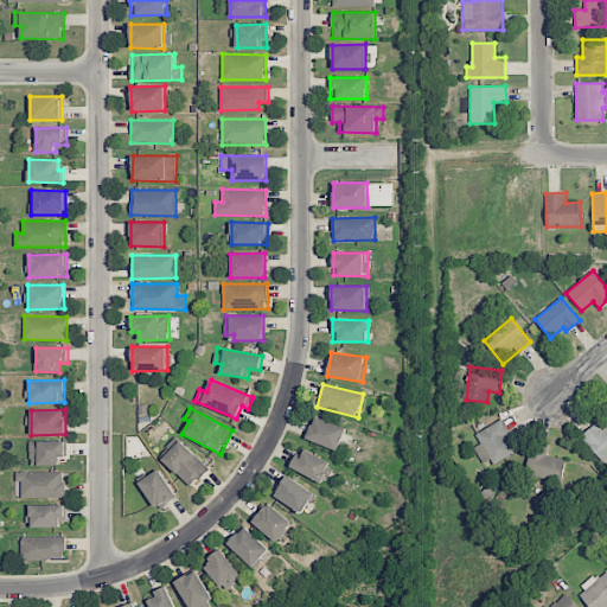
[(346,427),(313,417),(307,440),(339,449),(346,427)]
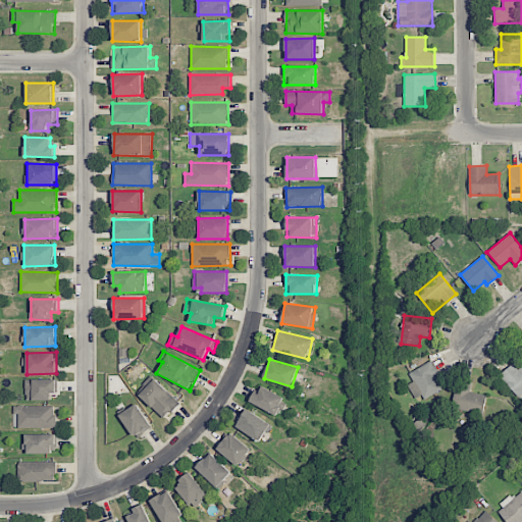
[(409,373),(413,381),(408,384),(417,402),(441,388),(434,376),(438,373),(431,361),(409,373)]
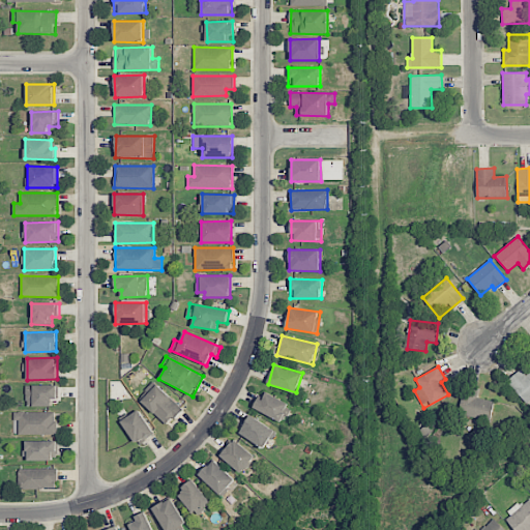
[(526,403),(529,399),(529,372),(526,376),(521,370),(507,380),(526,403)]
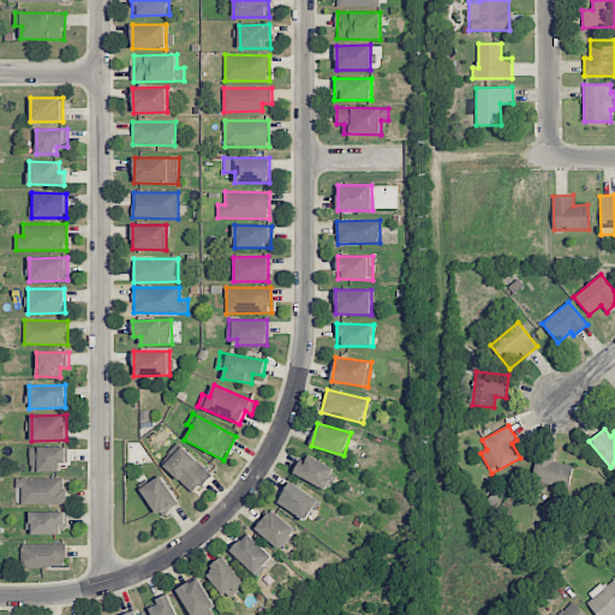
[(161,463),(195,494),(213,475),(179,443),(161,463)]
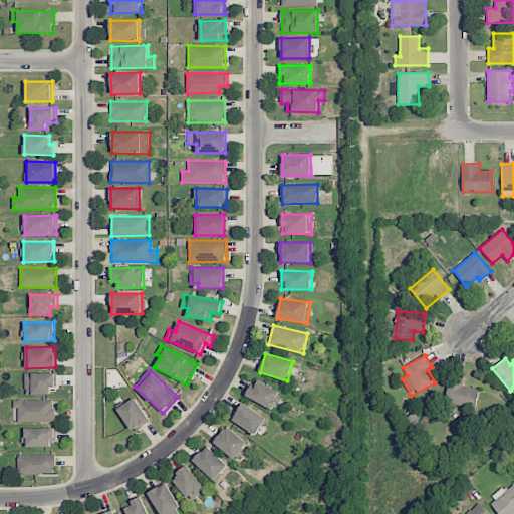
[(54,395),(54,373),(26,373),(25,394),(54,395)]
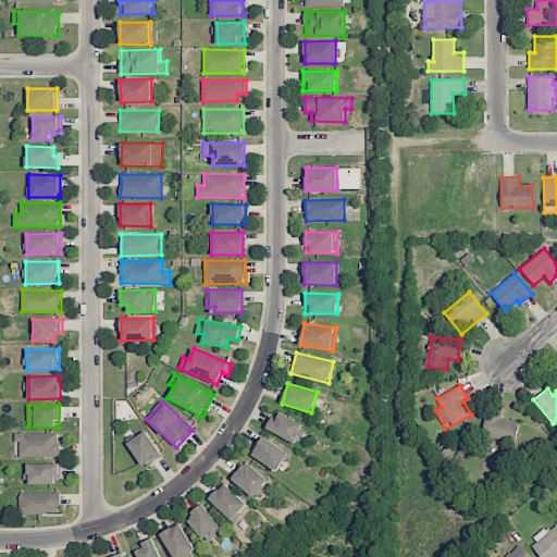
[(305,424),(280,412),(275,421),(270,418),(265,429),(295,443),(305,424)]
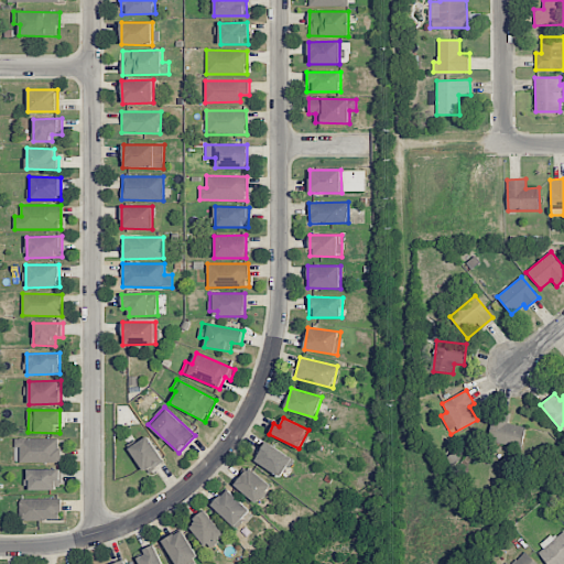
[(527,424),(492,418),(488,441),(522,447),(527,424)]
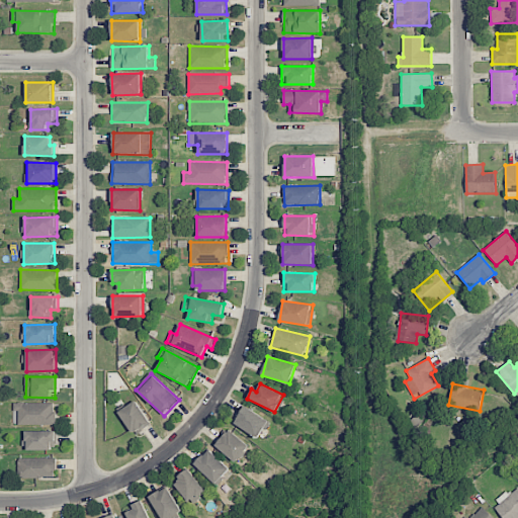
[(119,411),(134,435),(151,425),(137,401),(119,411)]
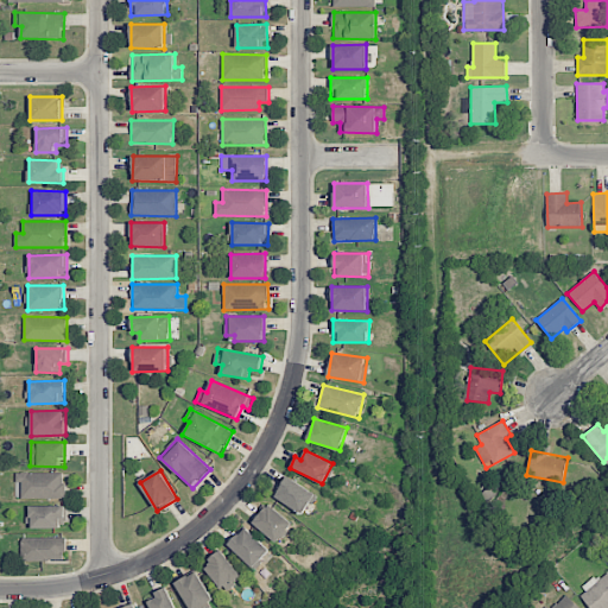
[(65,474),(17,473),(16,499),(64,499),(65,474)]
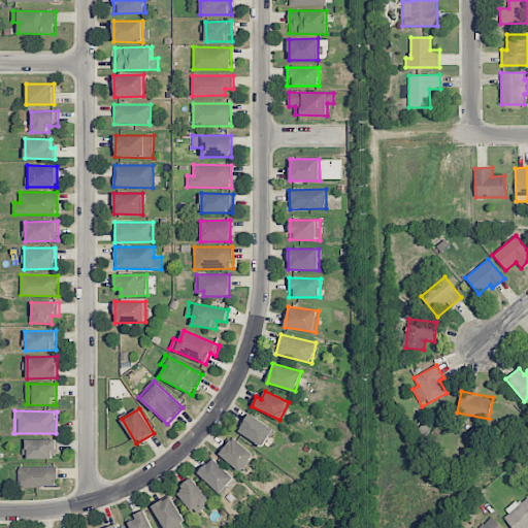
[(265,446),(274,427),(248,415),(238,433),(265,446)]
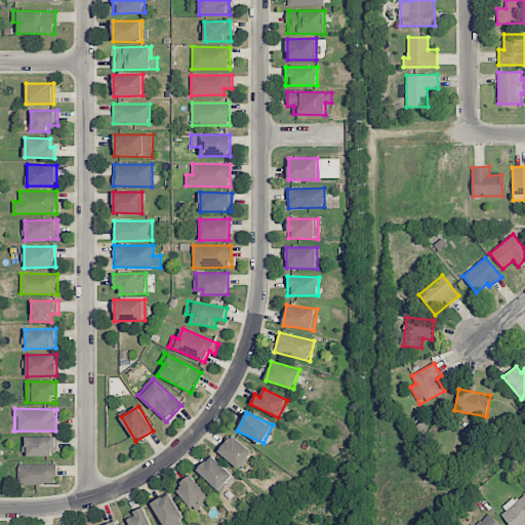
[(238,469),(252,453),(233,435),(218,450),(238,469)]
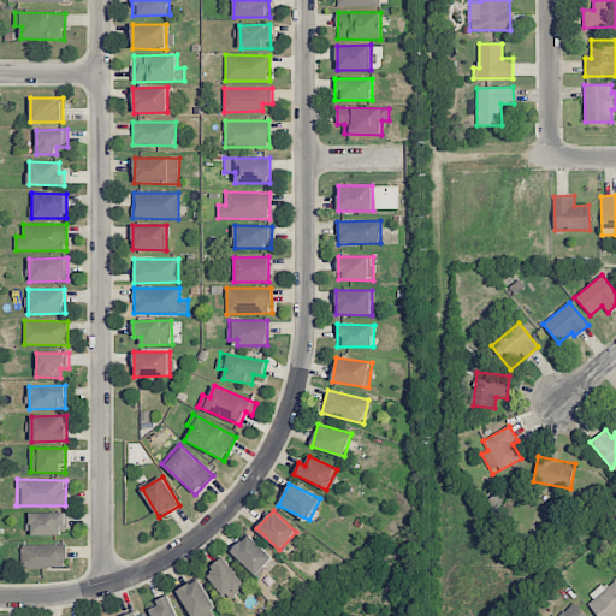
[(67,513),(28,513),(28,534),(67,534),(67,513)]
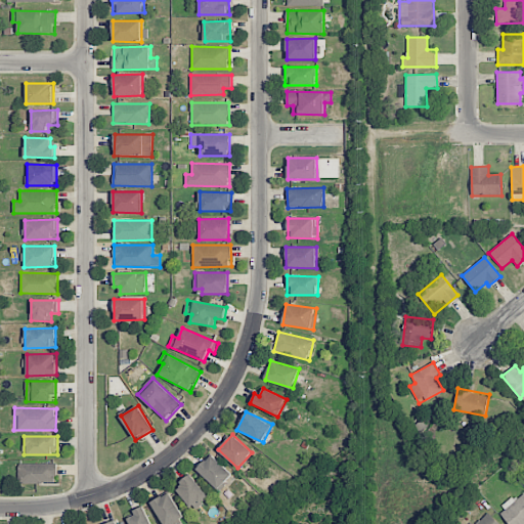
[(218,490),(232,475),(211,454),(197,470),(218,490)]
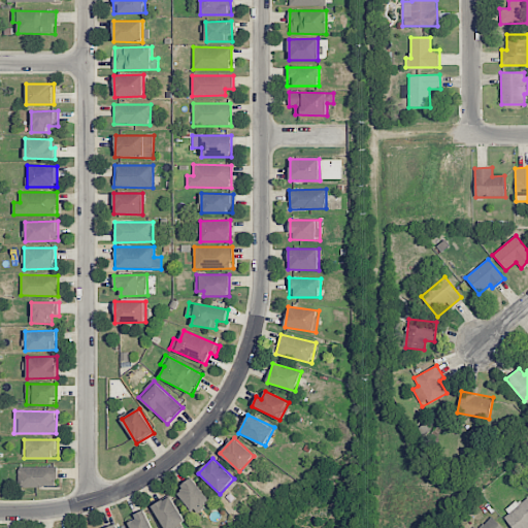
[(57,466),(19,467),(19,488),(57,487),(57,466)]
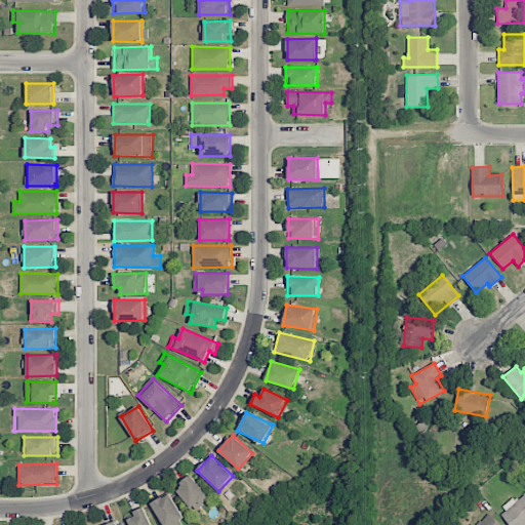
[(194,511),(209,498),(191,476),(175,488),(194,511)]
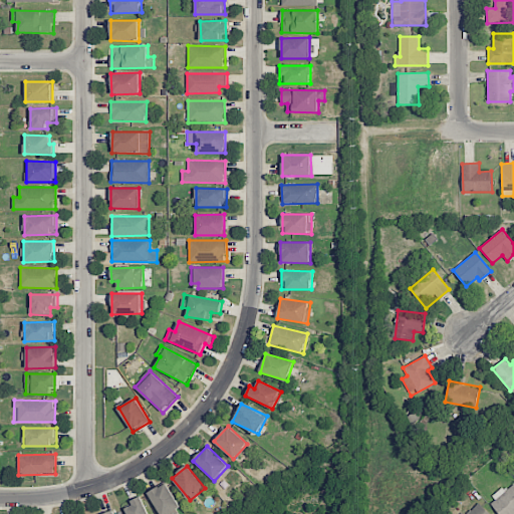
[(149,493),(160,513),(175,513),(181,511),(166,483),(149,493)]
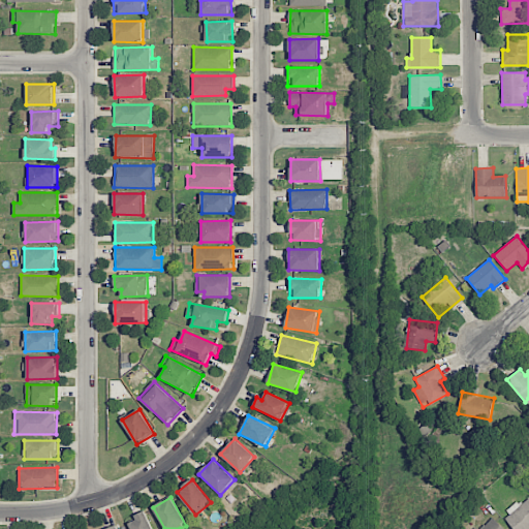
[(519,504),(503,515),(514,528),(528,528),(528,498),(520,505),(519,504)]
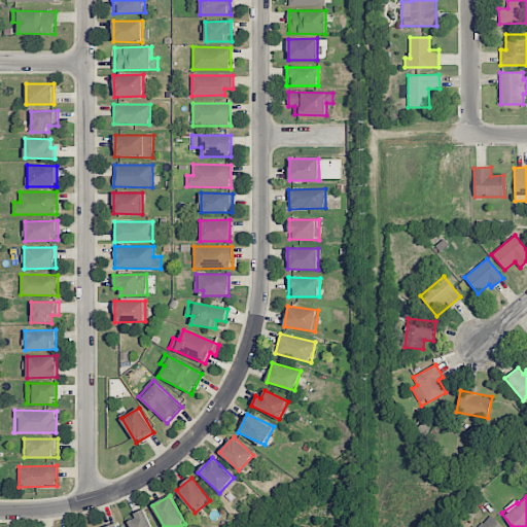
[(131,526),(152,526),(144,510),(127,518),(131,526)]
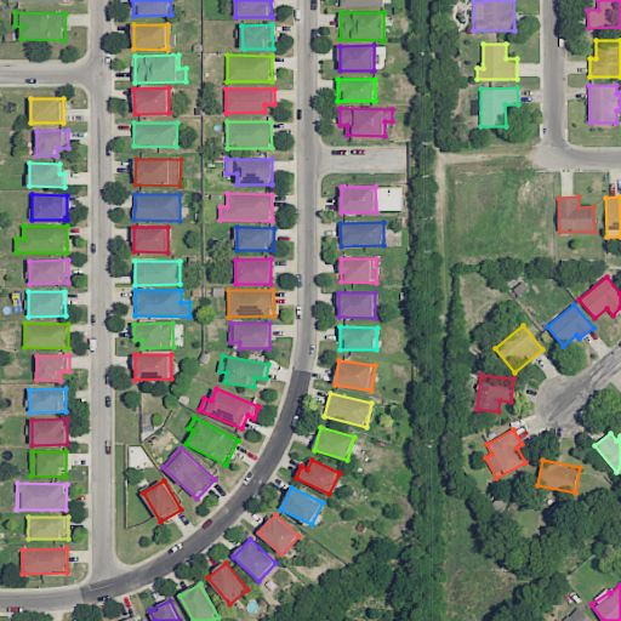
[(556,620),(592,620),(577,608),(564,620),(558,620),(557,620),(556,620)]
